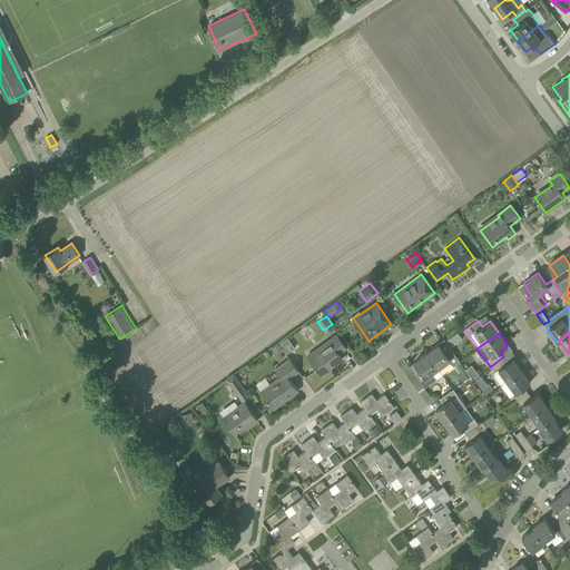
[(346,349),(337,335),(326,342),(330,346),(311,360),(322,374),(330,369),(328,367),(342,357),(338,353),(346,349)]
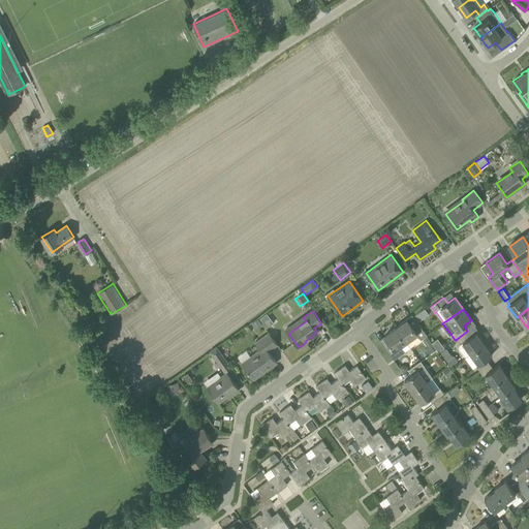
[(255,329),(262,324),(258,318),(252,323),(255,329)]
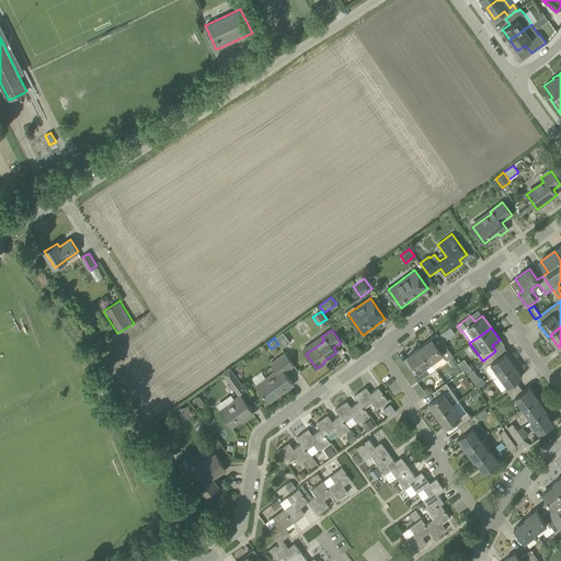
[(442,354),(447,361),(454,356),(444,342),(438,346),(432,339),(420,347),(431,363),(442,354)]
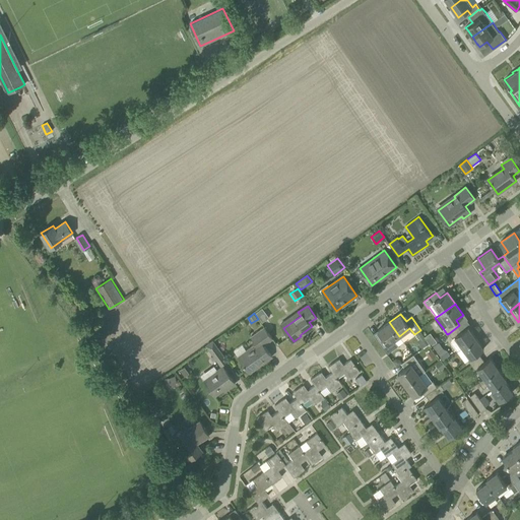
[(387,353),(398,345),(394,340),(399,336),(389,322),(378,330),(381,334),(376,338),(387,353)]
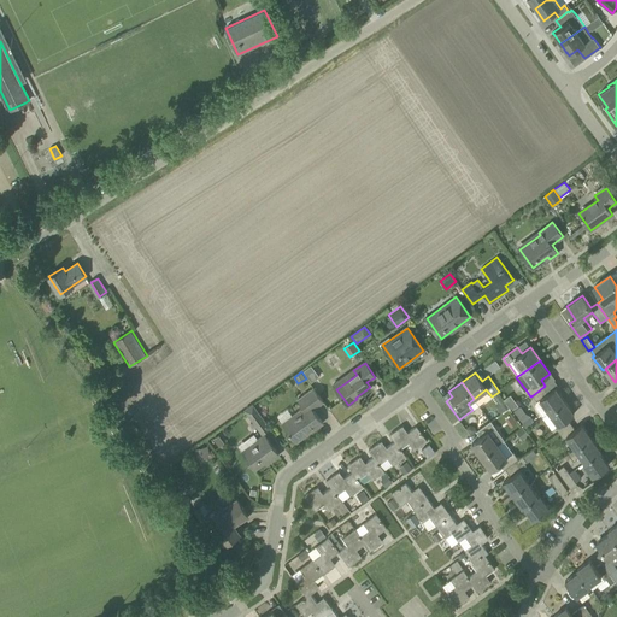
[(550,412),(564,401),(556,388),(548,393),(544,387),(533,395),(536,401),(535,405),(542,416),(548,412),(550,412)]
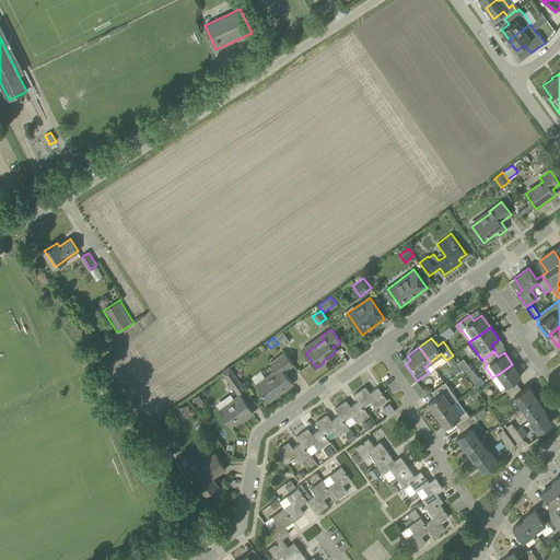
[(276,369),(256,383),(268,399),(280,391),(282,393),(293,384),(284,372),(293,364),(284,352),(270,362),(276,369)]
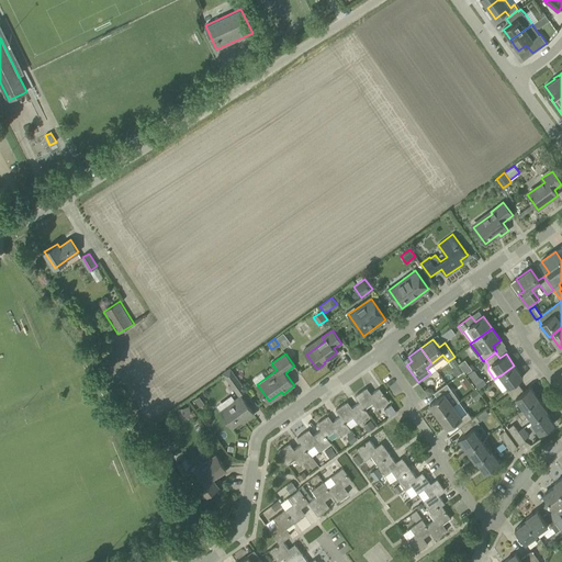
[(456,368),(454,371),(458,375),(463,371),(459,364),(456,368)]
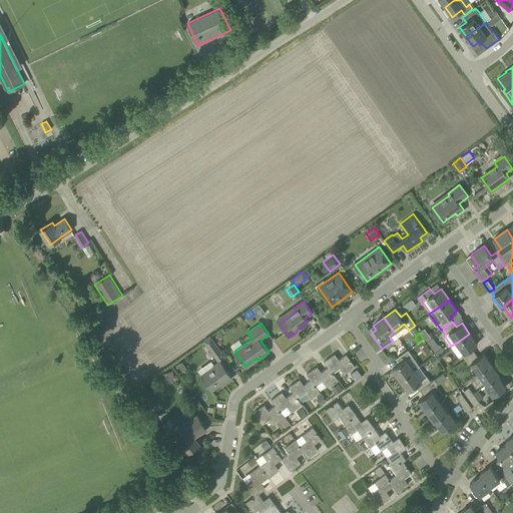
[(462,355),(465,360),(475,353),(472,349),(477,345),(469,334),(457,343),(464,354),(462,355)]
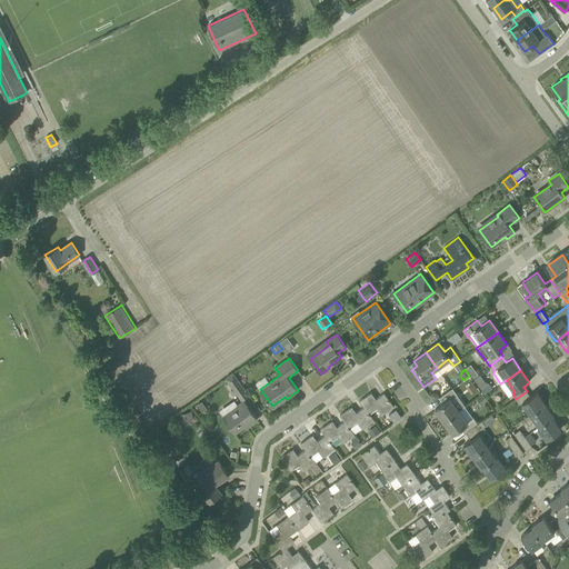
[(249,395),(233,371),(225,378),(241,400),(249,395)]
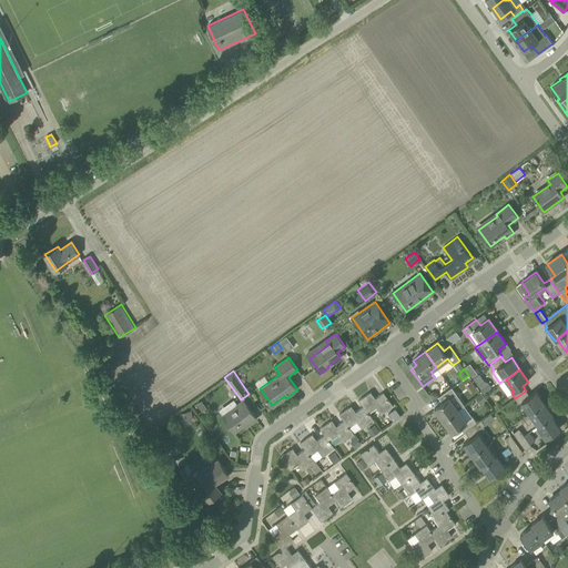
[(479,388),(483,394),(492,387),(487,383),(479,388)]
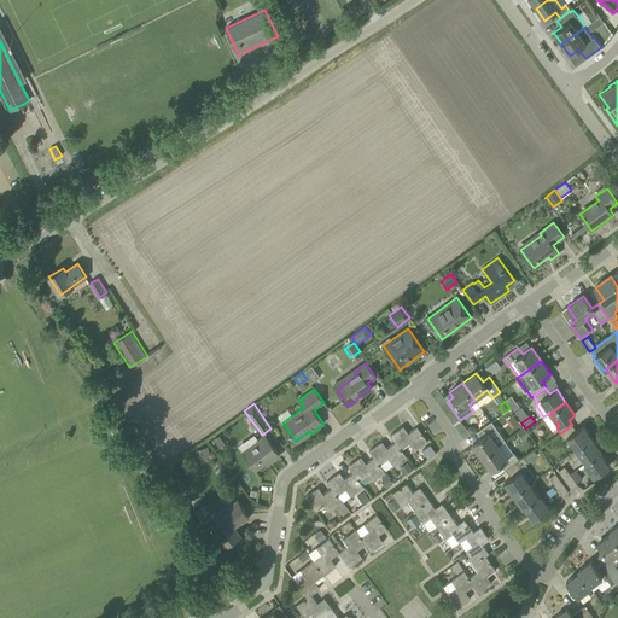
[(482,458),(499,445),(506,441),(491,421),(477,432),(482,438),(472,444),(482,458)]
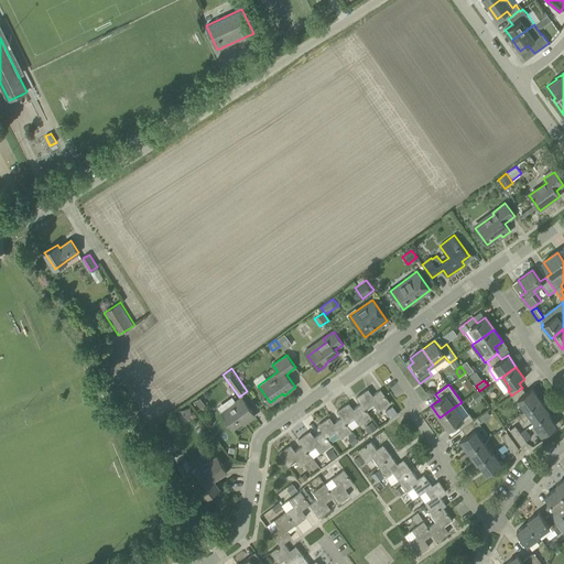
[(527,411),(541,400),(532,388),(525,393),(522,388),(511,396),(514,401),(518,399),(527,411)]
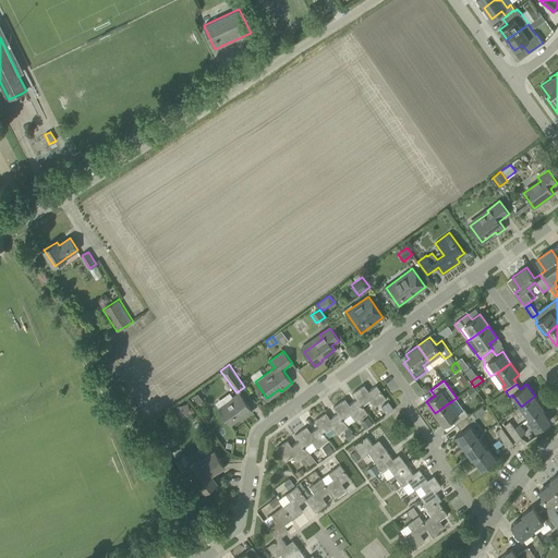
[(358,399),(353,402),(363,415),(367,412),(362,405),(371,400),(375,407),(386,398),(377,385),(367,391),(363,386),(352,392),(358,399)]
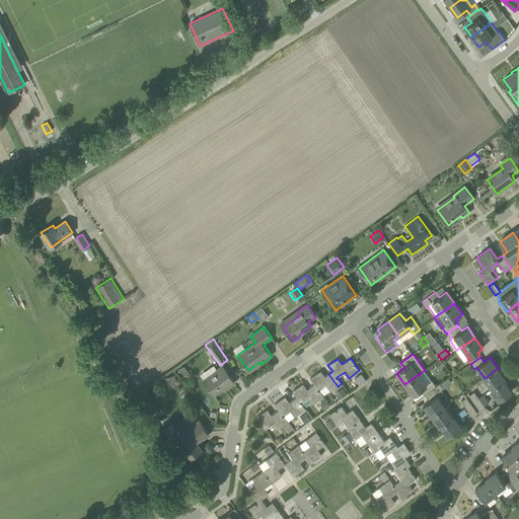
[(445,365),(441,360),(435,364),(439,369),(445,365)]
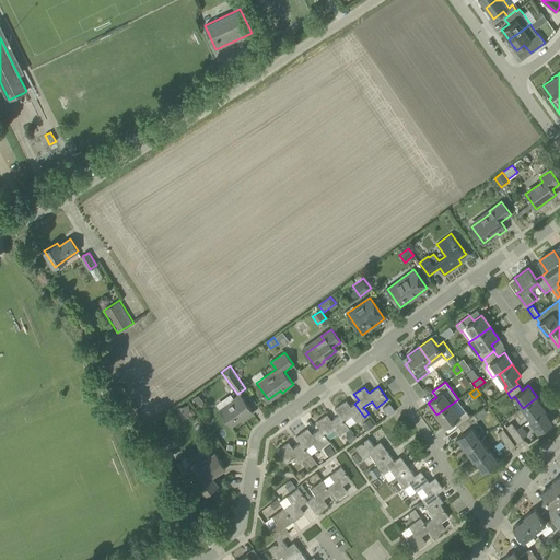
[(240,394),(220,409),(231,426),(244,417),(245,419),(254,412),(240,394)]
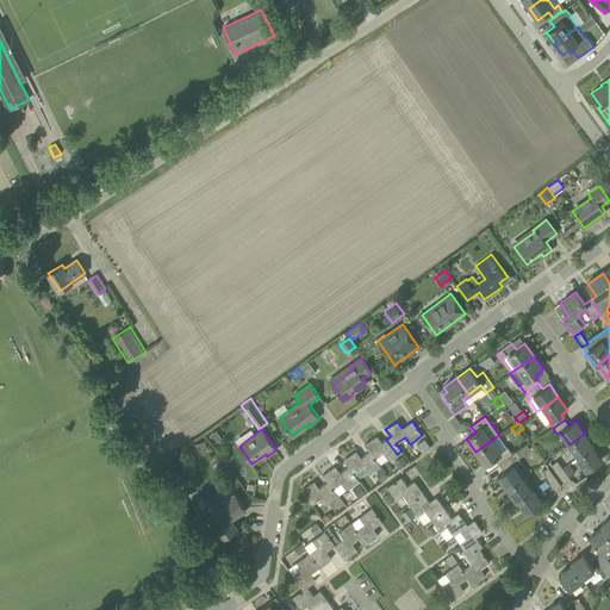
[(578,456),(577,458),(577,459),(592,447),(595,446),(585,433),(570,444),(578,456)]
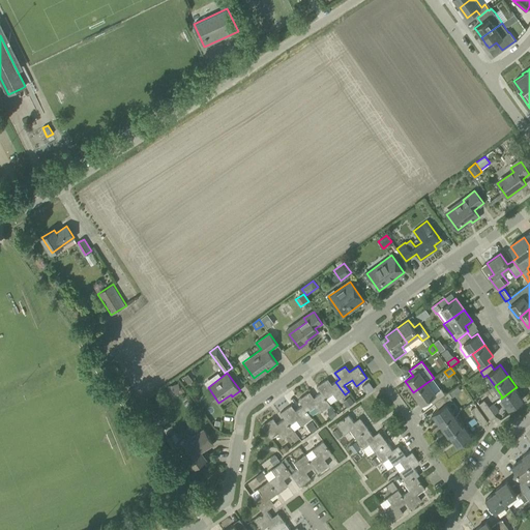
[(321,392),(317,394),(326,407),(330,405),(326,399),(333,393),(337,400),(345,394),(335,382),(330,385),(326,379),(317,386),(321,392)]
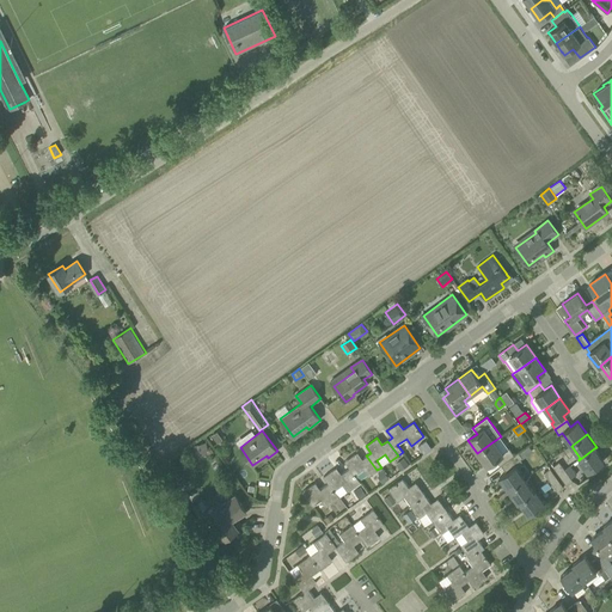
[(427,441),(420,446),(424,452),(432,447),(427,441)]
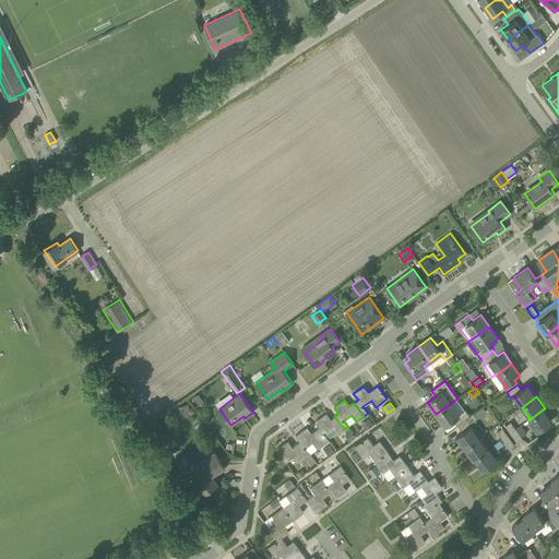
[(456,425),(458,425),(470,416),(465,409),(459,414),(451,403),(436,414),(444,426),(453,420),(456,425)]
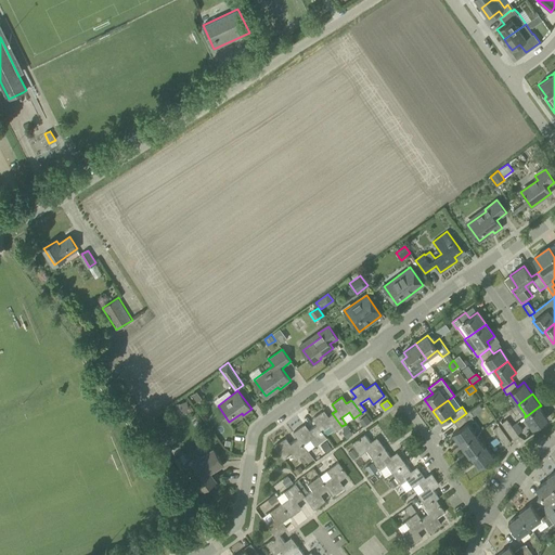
[(178,413),(189,411),(188,401),(176,403),(178,413)]
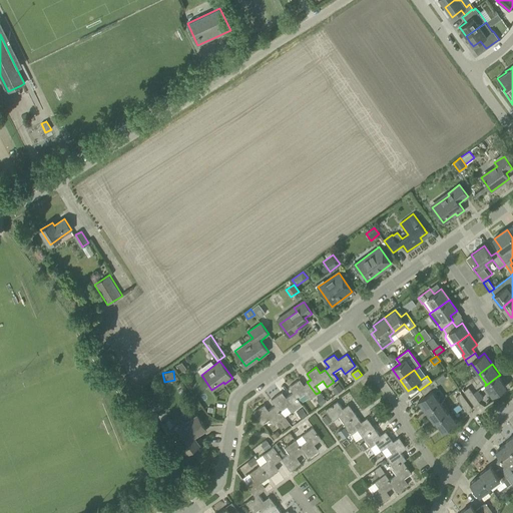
[(498,376),(485,386),(493,396),(506,387),(498,376)]
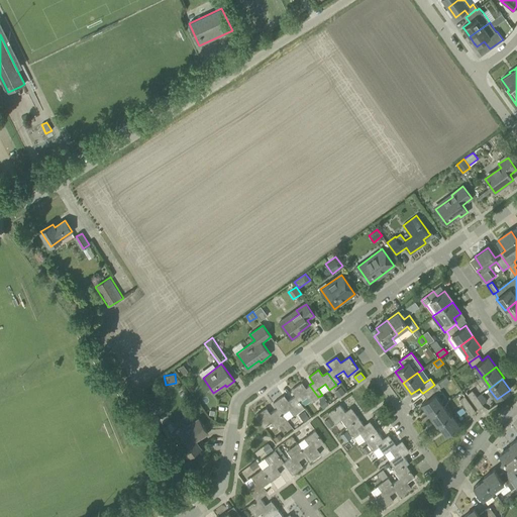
[(435,394),(439,390),(440,390),(440,388),(441,387),(438,382),(434,385),(423,393),(427,399),(422,403),(430,414),(443,405),(435,394)]
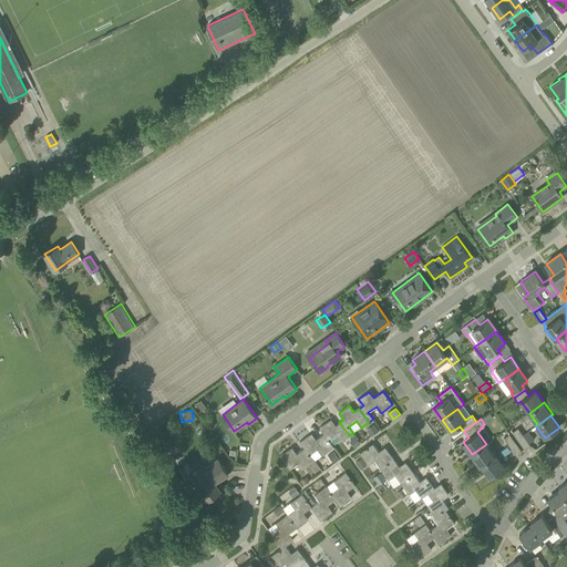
[(337,434),(341,441),(349,435),(339,422),(334,426),(329,420),(319,428),(323,434),(320,436),(330,450),(333,446),(329,440),(337,434)]
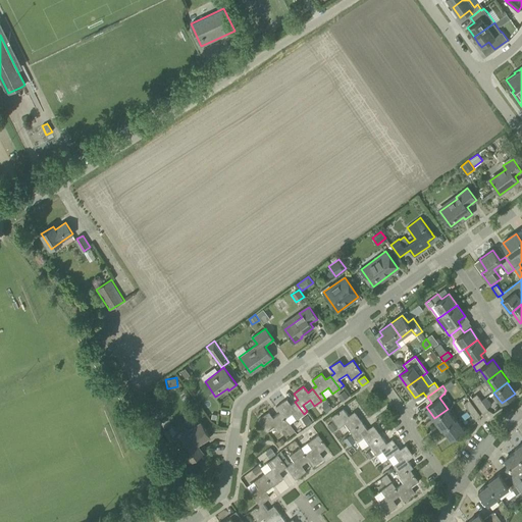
[(345,390),(337,396),(342,402),(349,396),(345,390)]
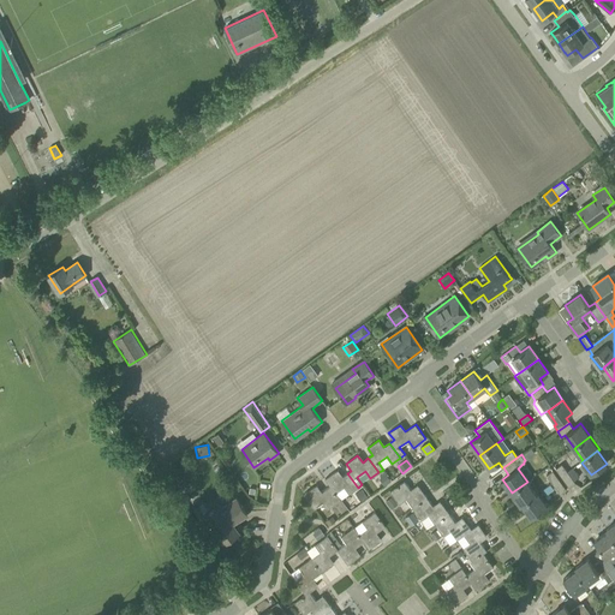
[(561,464),(555,469),(561,477),(567,472),(561,464)]
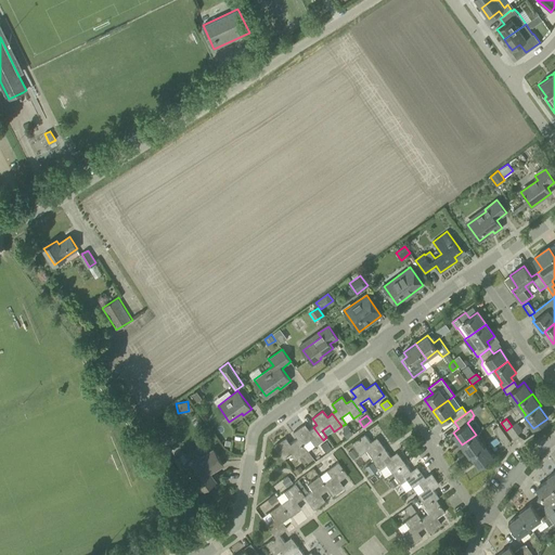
[(298,438),(294,441),(304,454),(308,451),(302,444),(311,439),(315,446),(323,440),(313,427),(308,431),(304,425),(294,431),(298,438)]
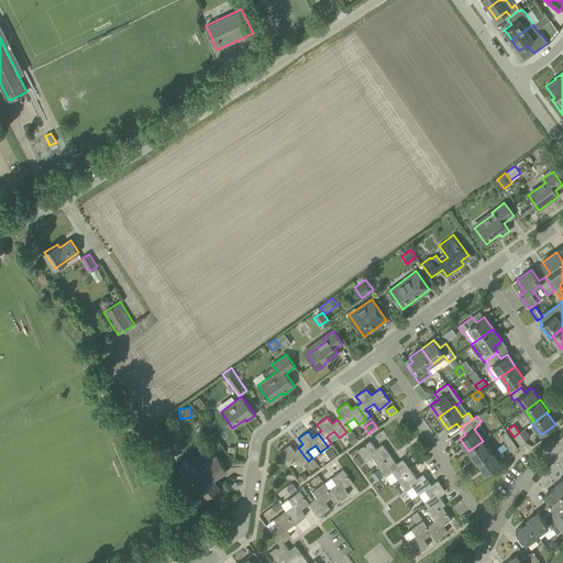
[(506,431),(500,434),(506,442),(511,439),(506,431)]
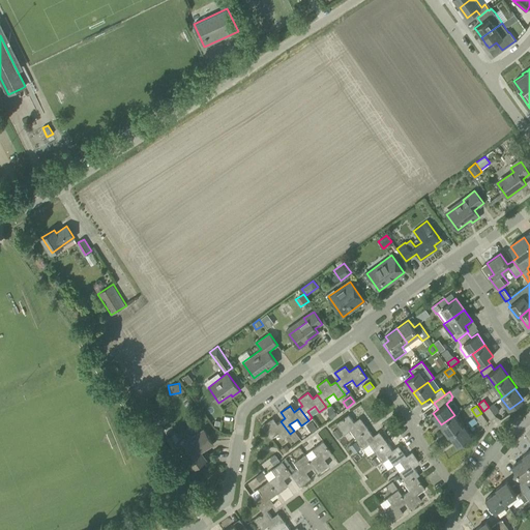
[(489,407),(483,411),(491,420),(496,416),(489,407)]
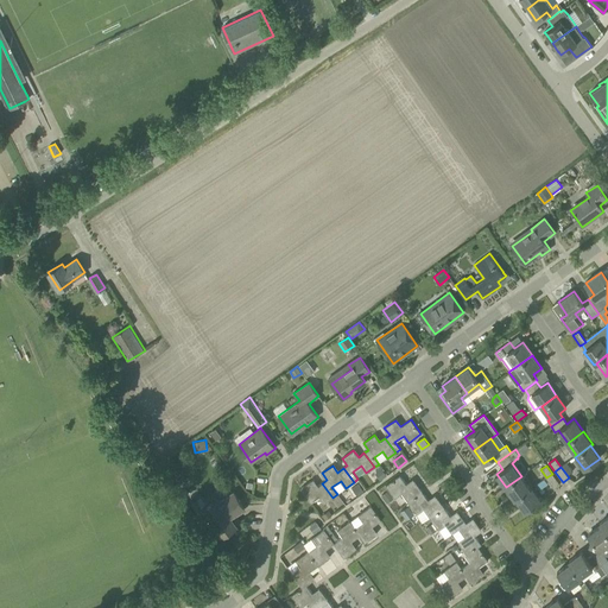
[(377,473),(375,474),(380,481),(387,475),(381,469),(380,468),(377,470),(377,473)]
